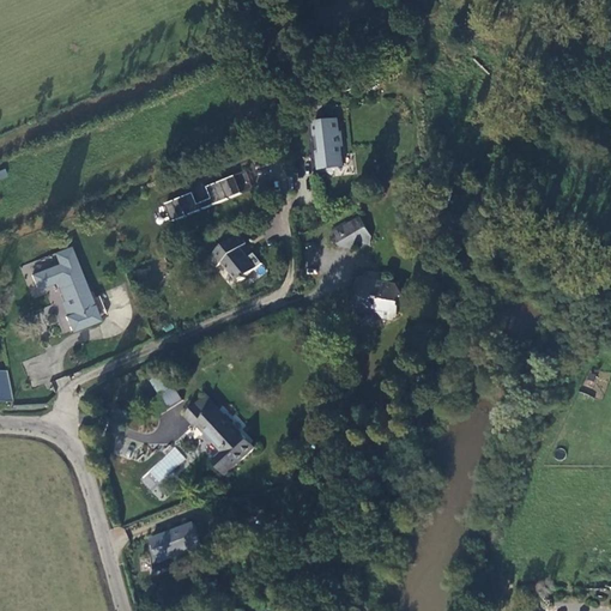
[(358,65),(345,74),(351,85),(366,76),(358,65)]
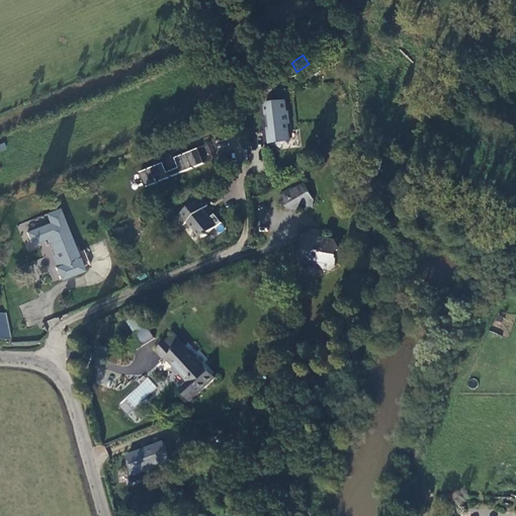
[(284,99),(261,102),(265,143),(288,141),(287,123),(289,123),(287,110),(286,110),(284,99)]
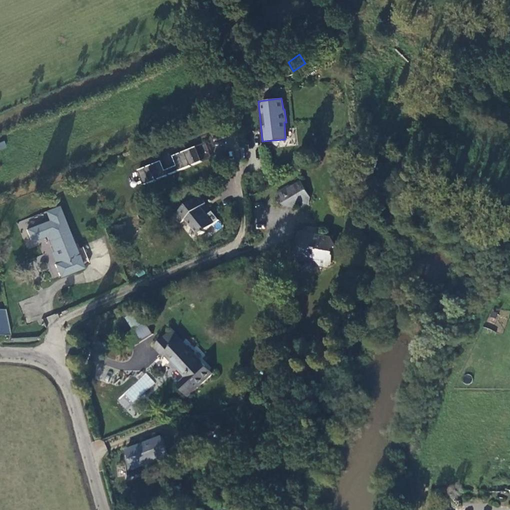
[(159,160),(135,169),(142,185),(200,161),(194,145),(170,155),(174,165),(163,169),(159,160)]
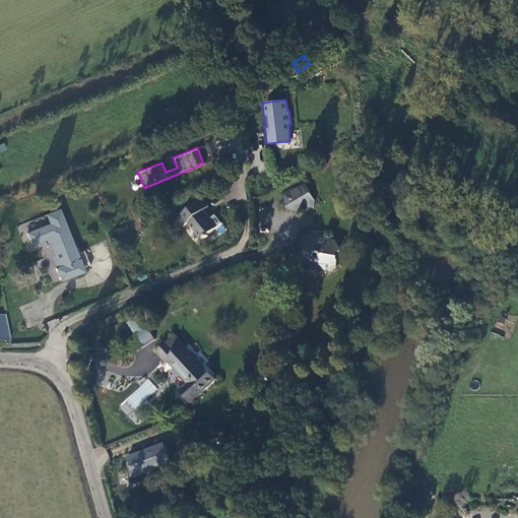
[(281,180),(288,190),(294,187),(304,181),(297,171),(281,180)]
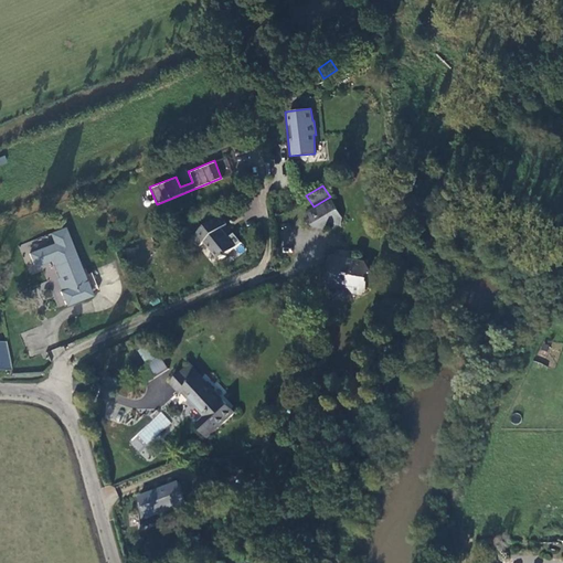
[(319,203),(330,223),(339,225),(341,218),(330,197),(319,203)]
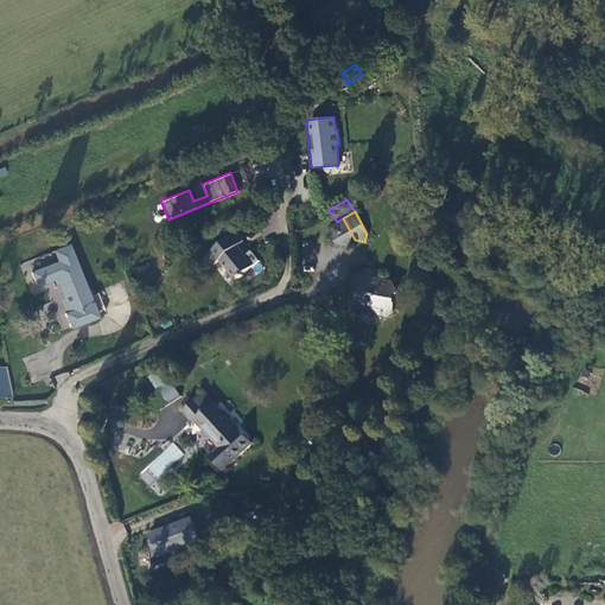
[(337,222),(324,228),(329,239),(329,241),(349,247),(350,243),(355,240),(343,218),(337,222)]
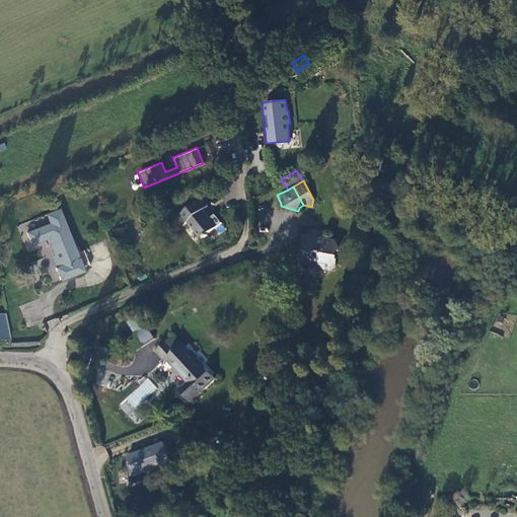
[(207,205),(201,197),(174,218),(180,225),(186,221),(200,238),(220,222),(213,213),(208,217),(202,209),(207,205)]
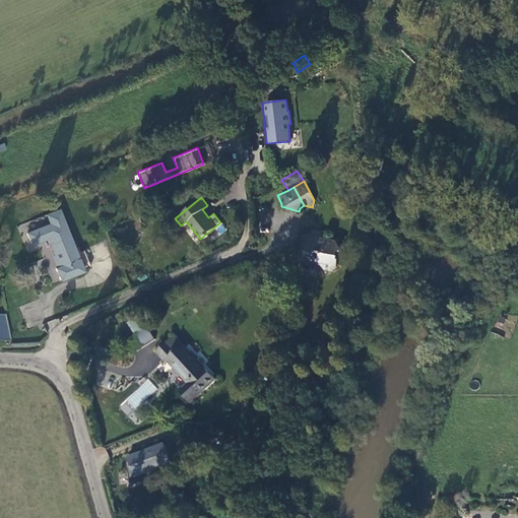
[(27,245),(43,239),(50,254),(47,255),(51,266),(50,266),(55,280),(80,271),(79,270),(72,252),(70,247),(55,208),(42,213),(45,222),(22,232),(27,245)]
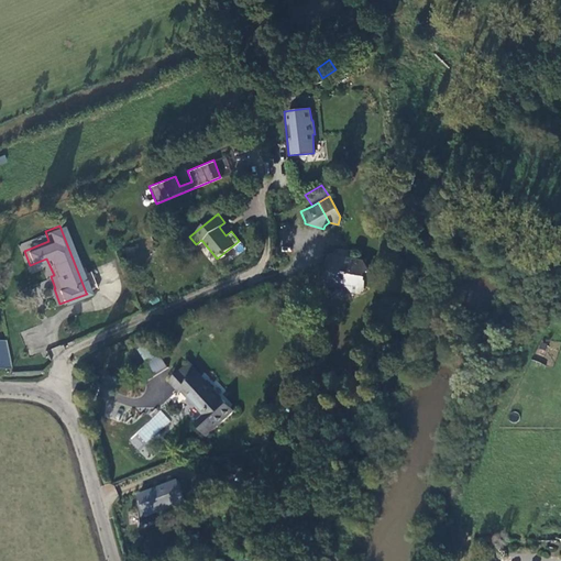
[(131,254),(130,245),(121,245),(121,255),(131,254)]
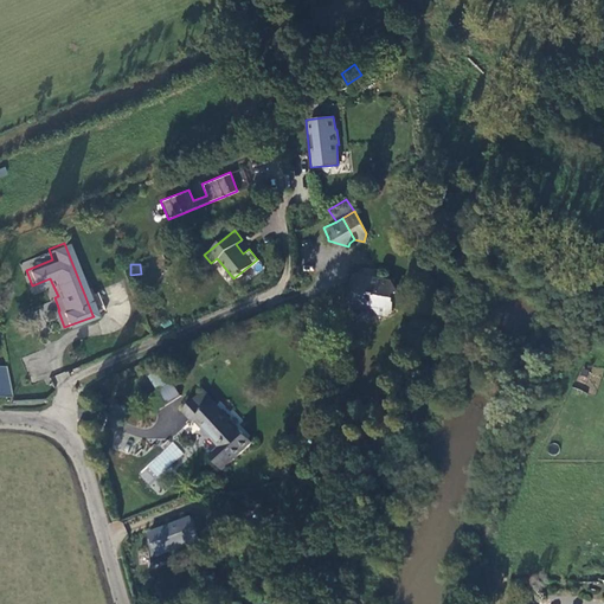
[(353,275),(349,290),(348,302),(354,307),(366,303),(367,307),(372,308),(373,312),(383,315),(391,310),(392,303),(391,299),(392,295),(397,290),(393,284),(394,280),(381,277),(365,274),(361,269),(353,275)]
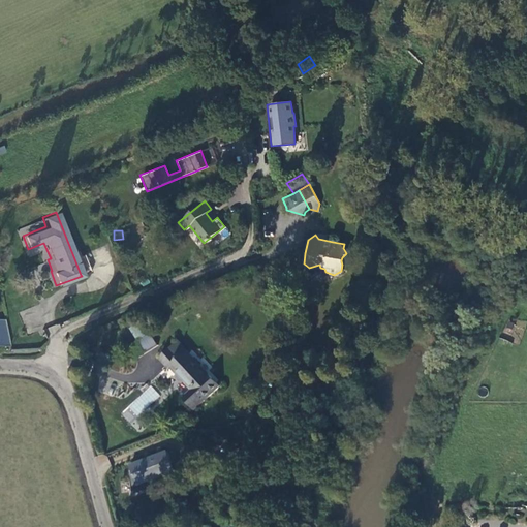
[(76,249),(71,251),(73,256),(81,275),(90,271),(83,253),(79,254),(76,249)]
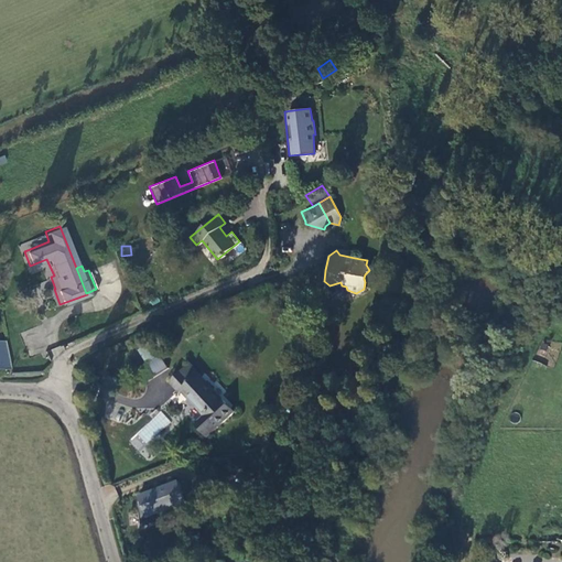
[(0,367),(9,367),(2,338),(0,338),(0,367)]
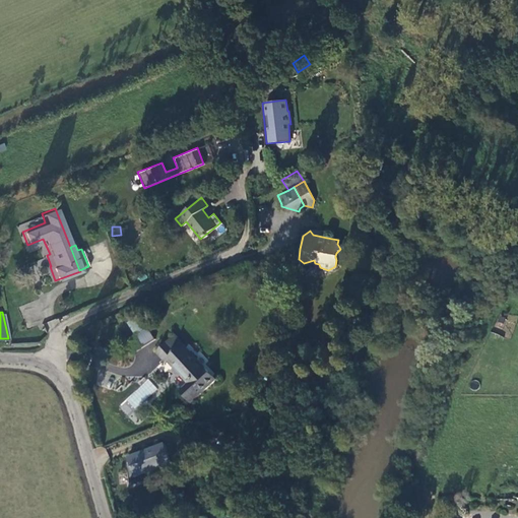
[(133,351),(153,338),(146,326),(125,339),(133,351)]
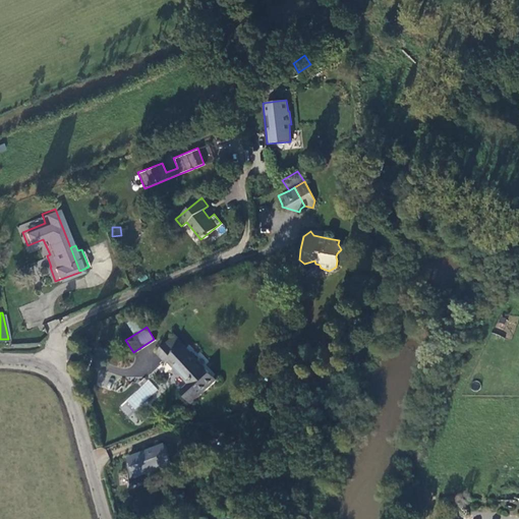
[(185,383),(177,391),(189,404),(217,380),(182,342),(173,333),(154,351),(164,362),(166,361),(185,383)]
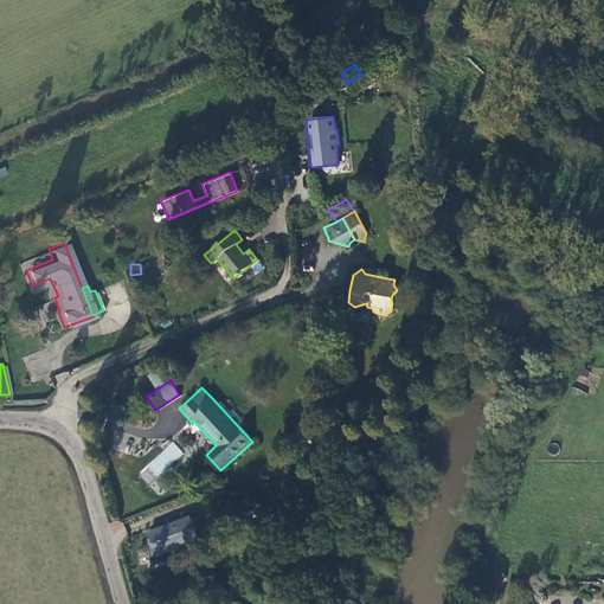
[(188,515),(146,532),(149,545),(153,563),(165,559),(164,553),(194,541),(191,529),(194,528),(188,515)]
